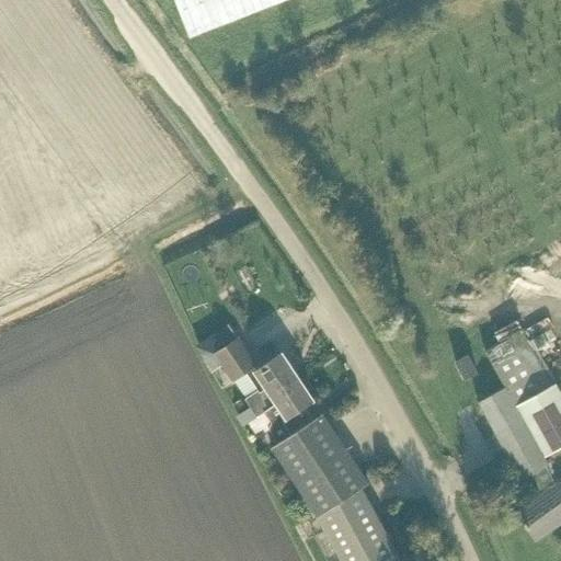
[(174,0),(189,36),(282,0),(174,0)]
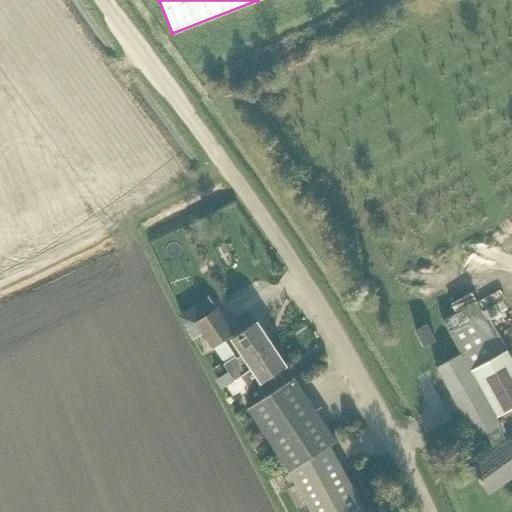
[(226,265),(229,254),(226,253),(229,243),(224,241),(220,251),(216,250),(213,261),(226,265)]
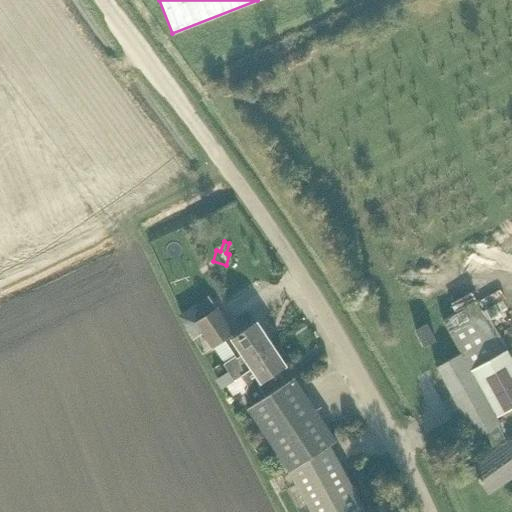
[(439,356),(476,430),(505,415),(501,408),(511,402),(511,346),(480,282),(457,293),(462,303),(445,311),(462,345),(439,356)]
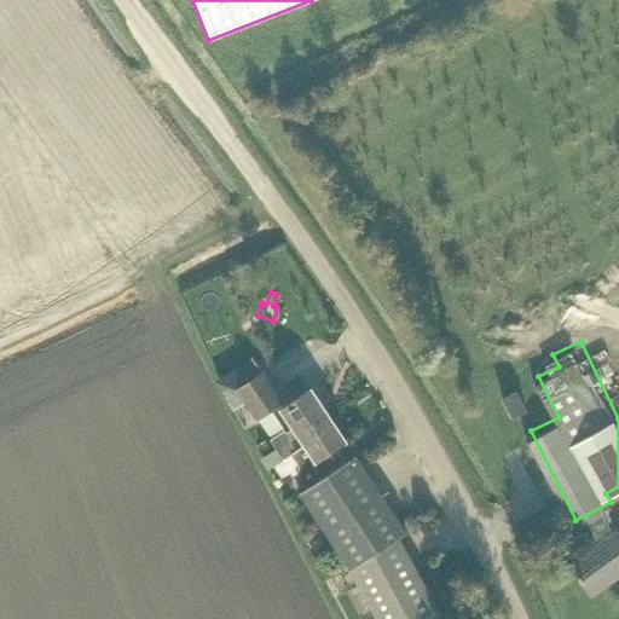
[(239,387),(237,389),(243,398),(258,418),(271,410),(281,403),(261,372),(260,374),(239,387)]
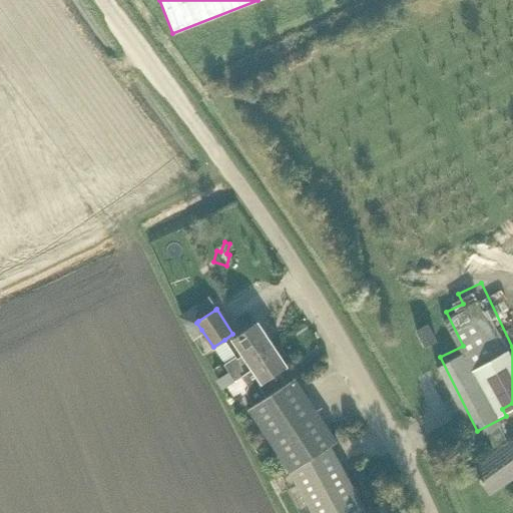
[(223,364),(228,373),(272,344),(258,322),(232,340),(242,355),(236,359),(234,357),(223,364)]
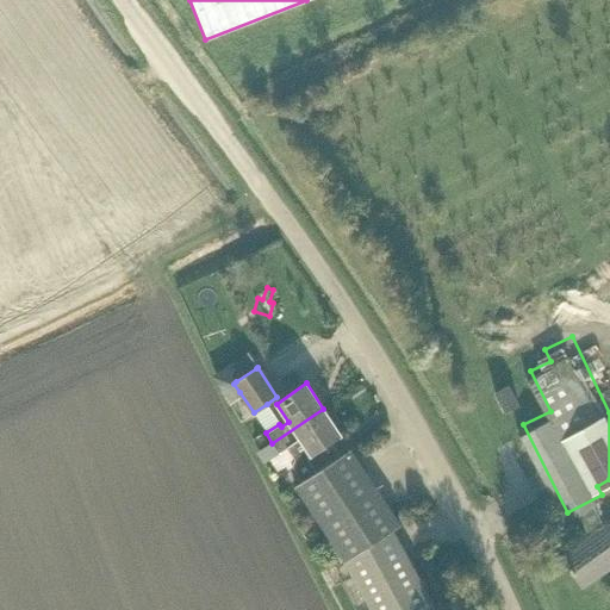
[(505,412),(518,405),(508,386),(495,393),(505,412)]
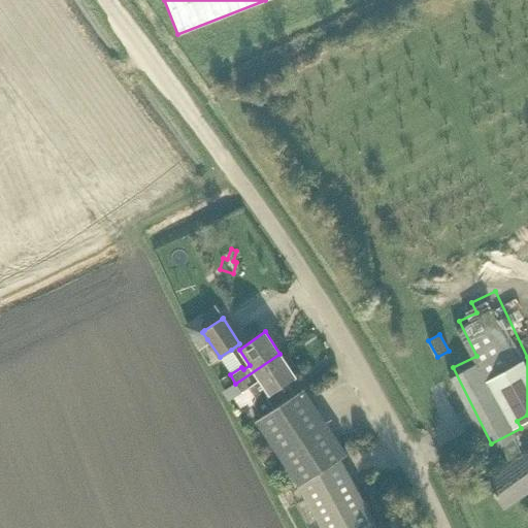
[(252,404),(259,415),(293,392),(286,382),(295,375),(279,354),(235,384),(222,392),(228,401),(241,392),(241,391),(248,387),(255,397),(252,404)]
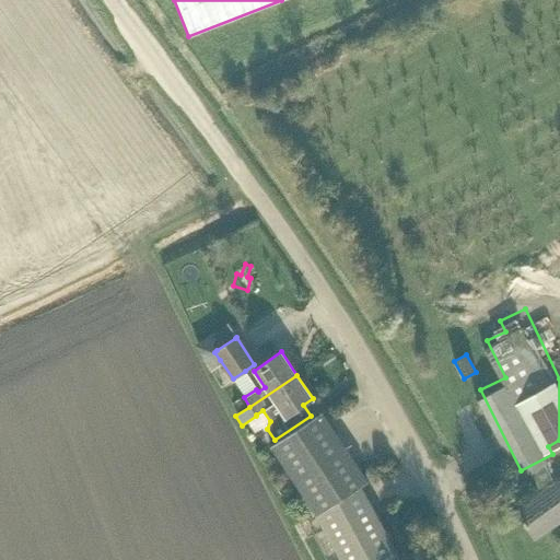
[(316,515),(340,559),(400,559),(364,493),(360,486),(368,481),(322,412),(313,418),(311,416),(275,440),(277,442),(270,446),(316,515)]
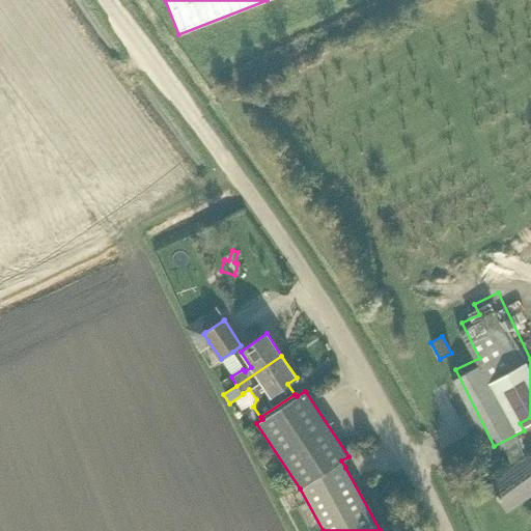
[(513,466),(487,483),(507,511),(530,494),(530,457),(529,454),(525,457),(513,466)]
